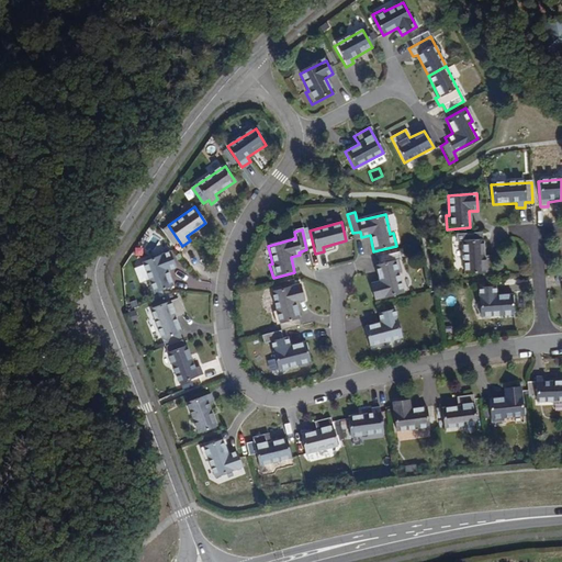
[(482,242),(463,243),(465,276),(494,274),(493,258),(483,258),(482,242)]
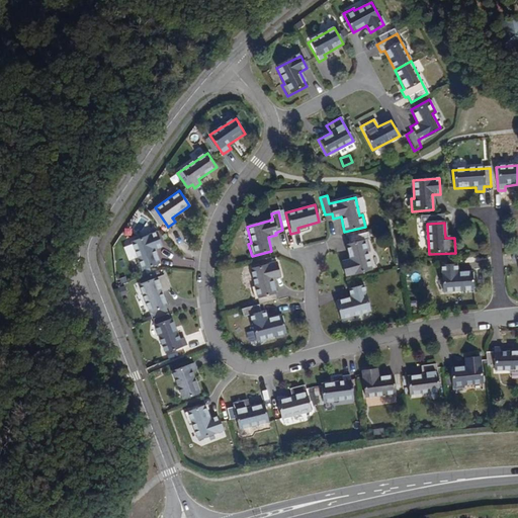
[(139,272),(159,264),(154,249),(162,246),(157,232),(132,243),(138,259),(135,261),(139,272)]
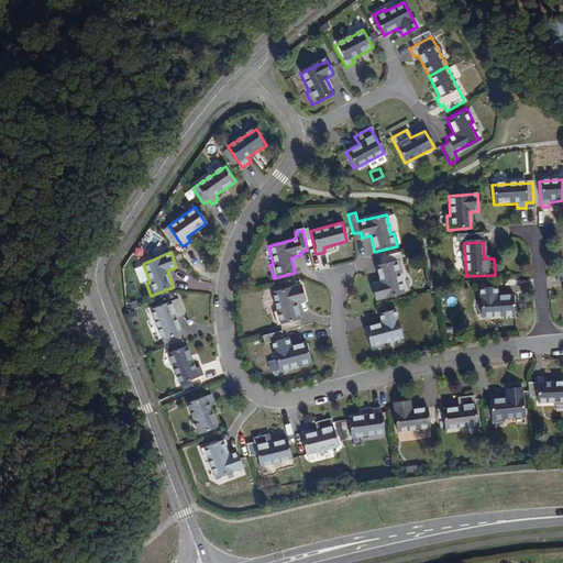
[(372,285),(375,300),(401,294),(397,274),(400,273),(396,253),(378,257),(381,265),(376,266),(381,283),(372,285)]
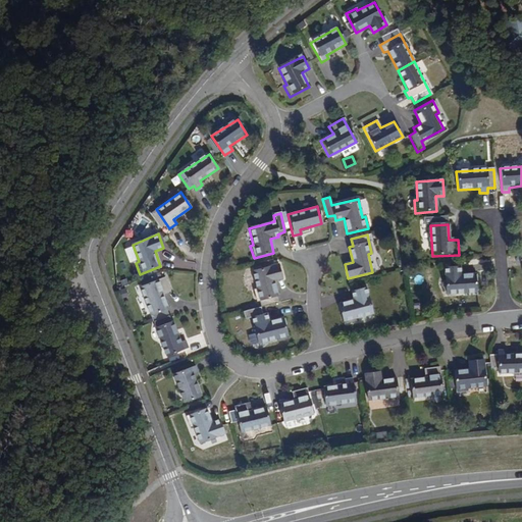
[(258,303),(260,309),(262,308),(278,304),(273,282),(281,279),(277,265),(251,272),(256,290),(253,291),(256,303),(258,303)]
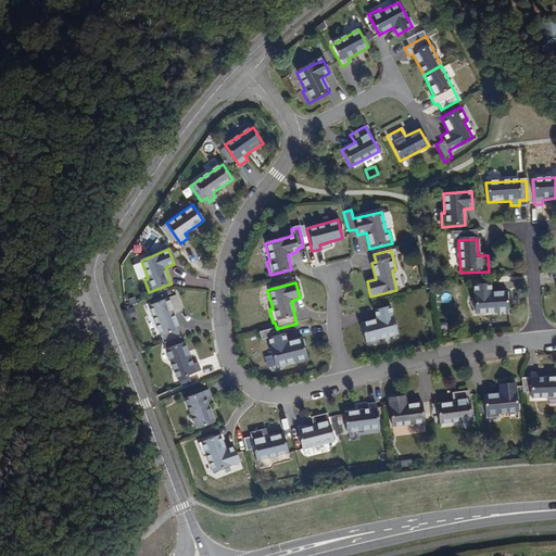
[(507,293),(491,294),(490,285),(475,286),(477,316),(496,314),(496,317),(508,316),(507,293)]
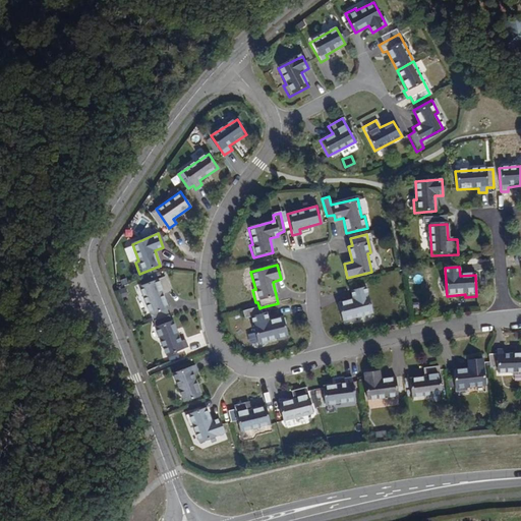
[(172,293),(166,278),(141,288),(155,323),(170,316),(168,309),(169,309),(164,296),(172,293)]
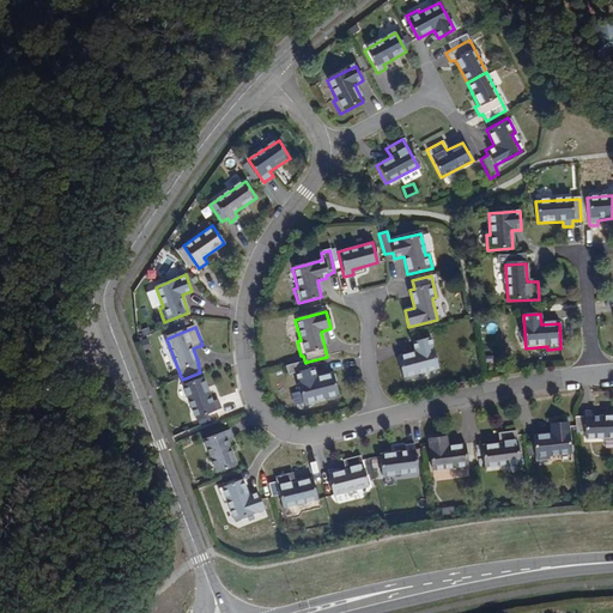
[(418,380),(417,375),(437,369),(429,339),(412,344),(414,353),(398,358),(404,382),(418,380)]
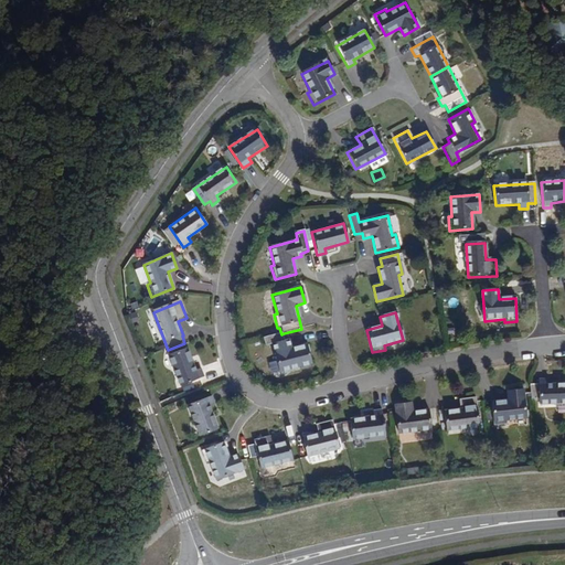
[(284,333),(281,334),(269,337),(279,372),(298,366),(299,371),(312,368),(307,347),(290,350),(287,340),(286,341),(284,333)]
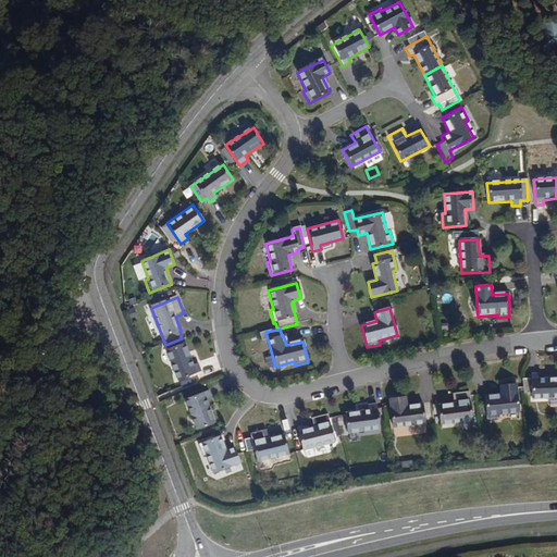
[(194,366),(186,344),(168,350),(180,381),(202,373),(199,363),(194,366)]
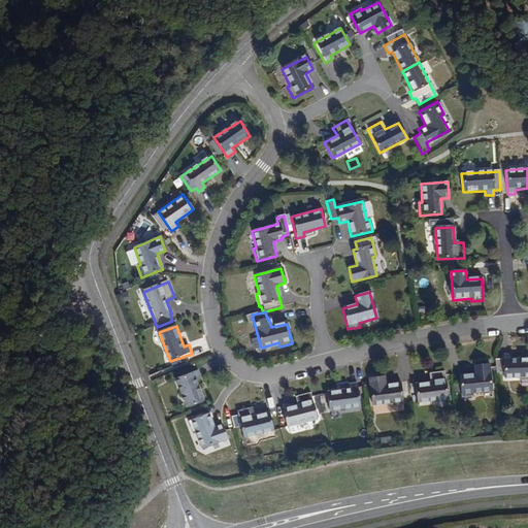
[(504,375),(505,382),(527,380),(527,357),(512,359),(510,354),(502,355),(503,360),(494,360),(496,375),(504,375)]
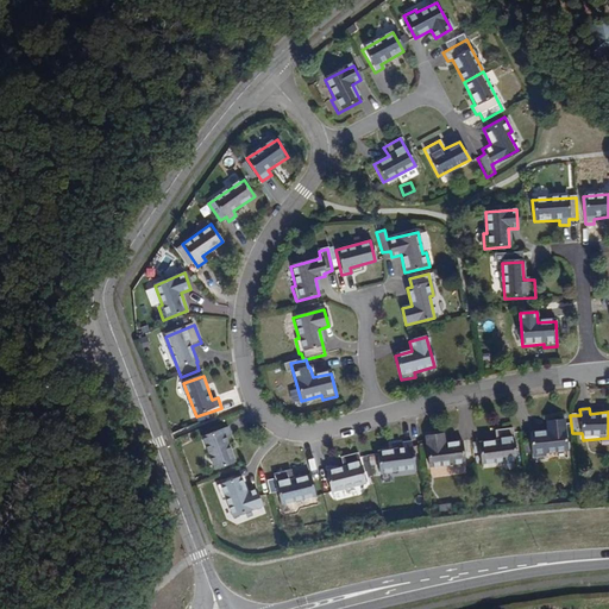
[(529,459),(545,458),(544,454),(565,452),(562,421),(545,424),(546,434),(528,435),(529,459)]
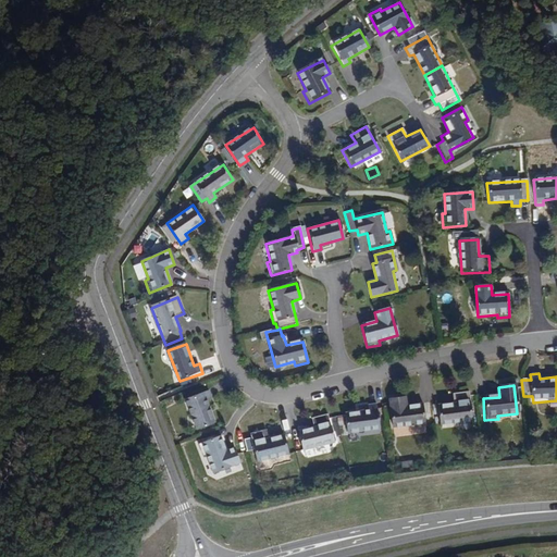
[(469,392),(453,394),(454,404),(438,406),(440,425),(472,421),(469,392)]
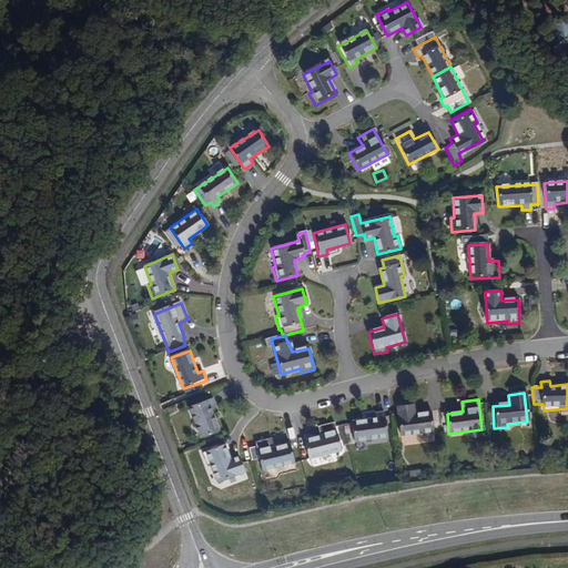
[(203,439),(222,433),(213,411),(217,408),(213,401),(191,408),(203,439)]
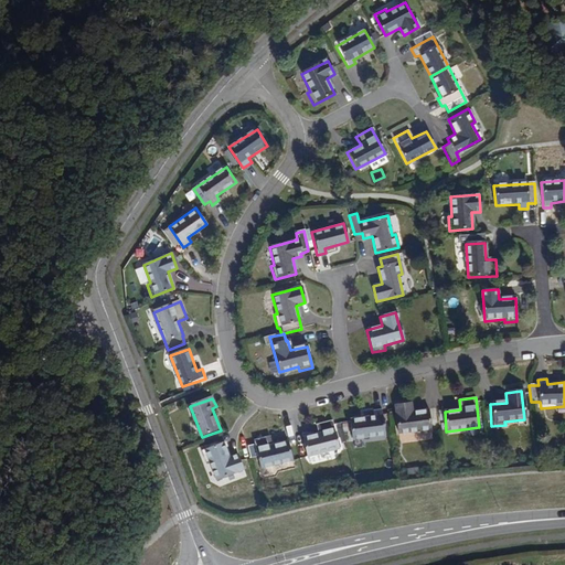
[(395,406),(398,435),(417,432),(417,435),(430,434),(428,411),(411,413),(409,404),(395,406)]
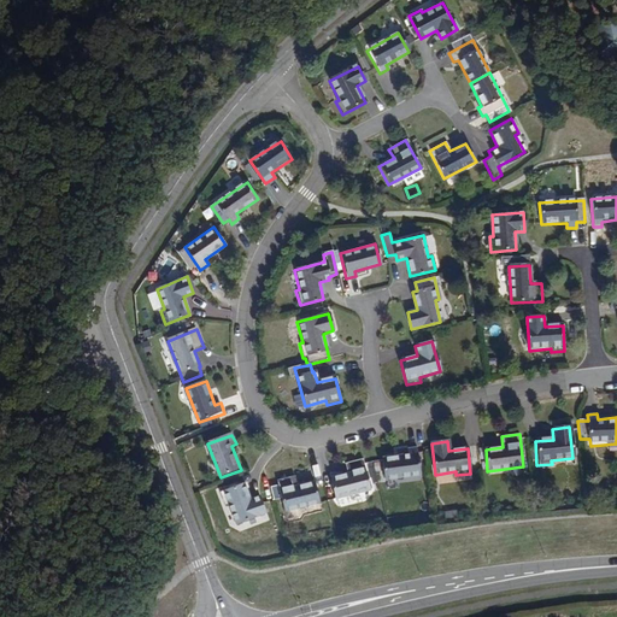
[(409,453),(381,457),(385,480),(419,474),(416,446),(407,447),(409,453)]
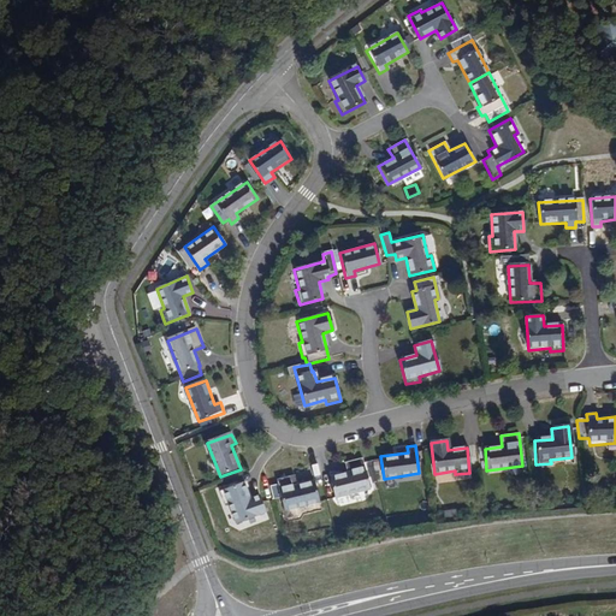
[(331,478),(336,498),(371,491),(362,458),(345,463),(348,474),(331,478)]
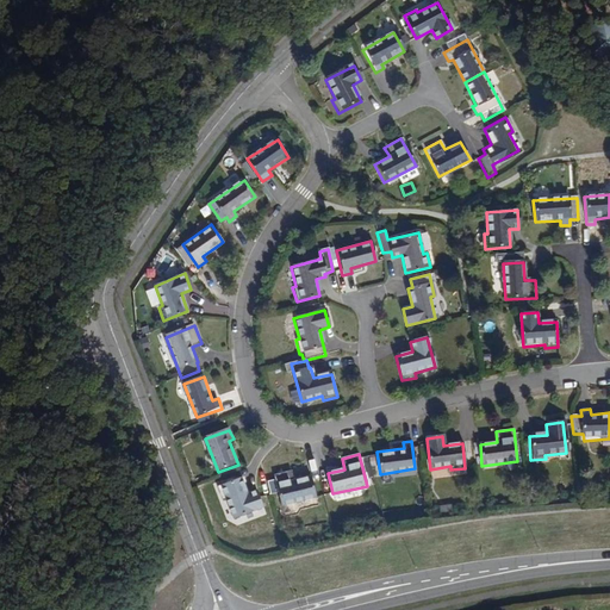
[(318,498),(312,477),(294,481),(292,471),(275,475),(282,506),(318,498)]
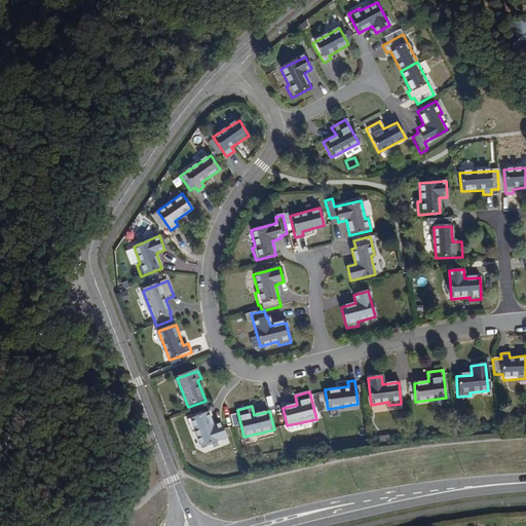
[(227,437),(222,423),(215,426),(210,412),(188,420),(192,431),(196,429),(202,445),(227,437)]
